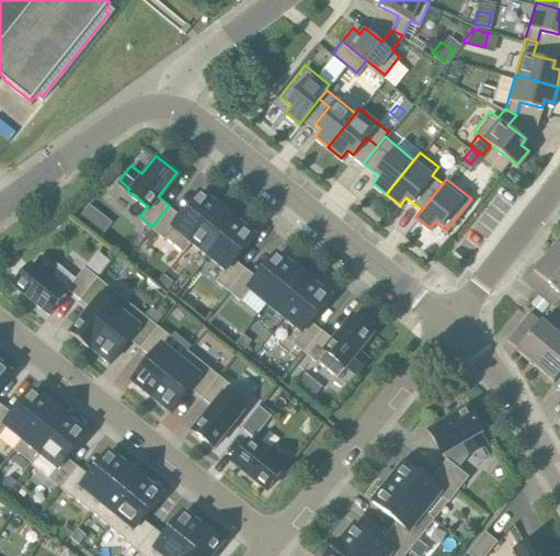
[(190,239),(218,204),(218,203),(217,204),(200,190),(180,214),(169,205),(151,227),(181,250),(190,239)]
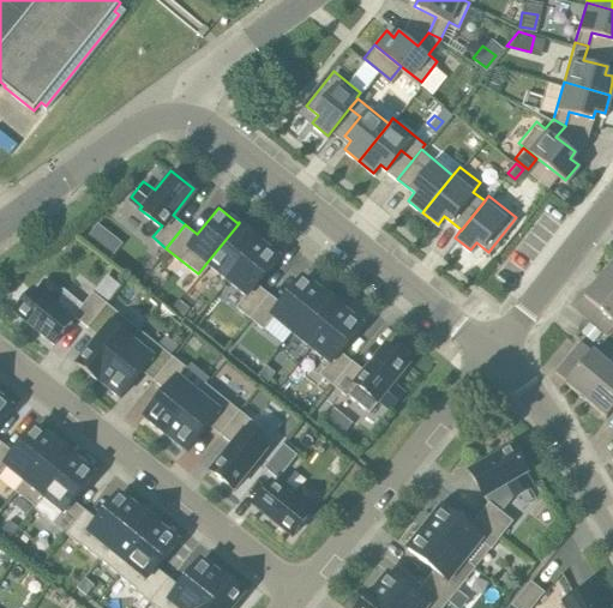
[(122,240),(96,221),(84,236),(109,257),(122,240)]
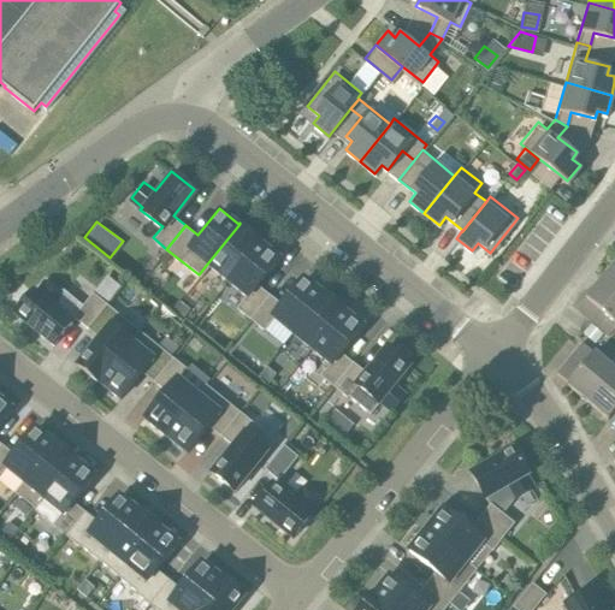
[(228,278),(259,240),(240,224),(208,262),(228,278)]
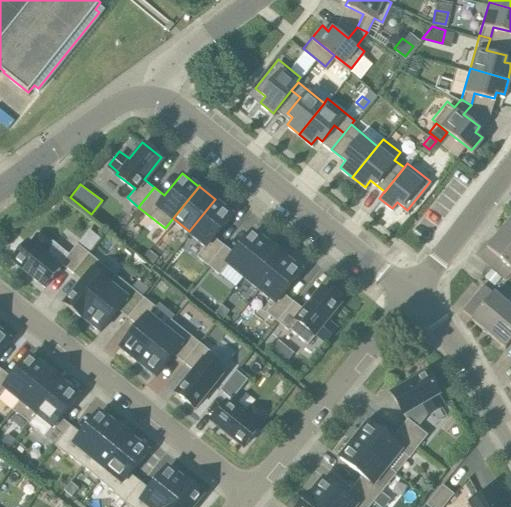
[(213,235),(231,212),(216,199),(215,199),(189,231),(204,244),(196,254),(208,263),(224,243),(213,235)]
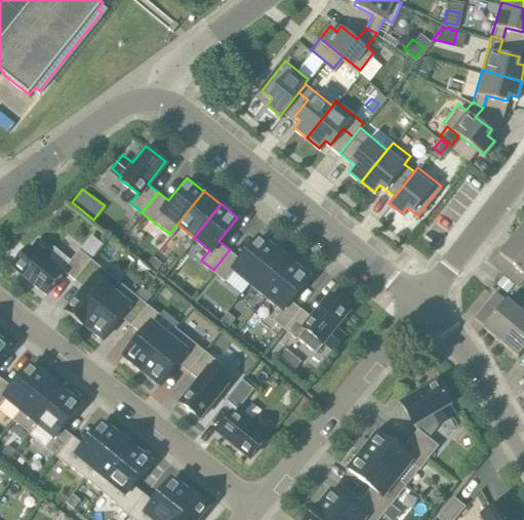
[(523,221),(514,234),(523,242),(523,221)]
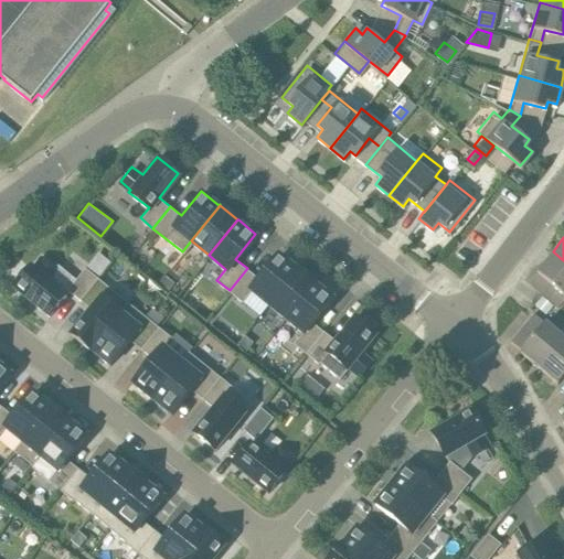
[(563,260),(553,251),(536,270),(555,285),(546,296),(557,304),(563,298),(563,260)]
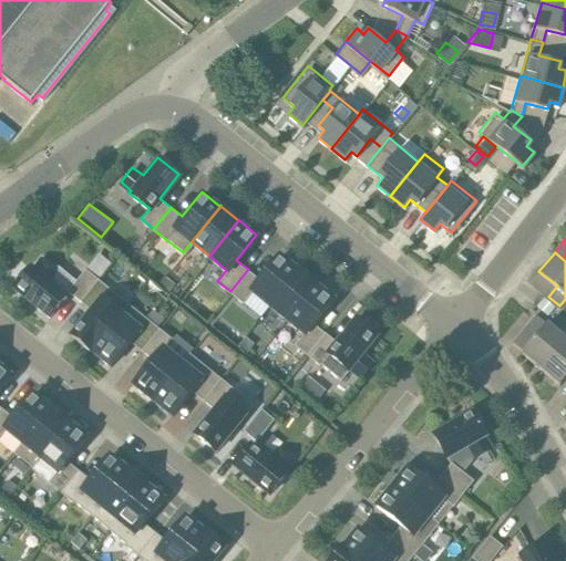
[(269,303),(298,268),(297,267),(297,268),(279,253),(259,278),(248,269),(230,291),(243,301),(251,290),(269,303)]
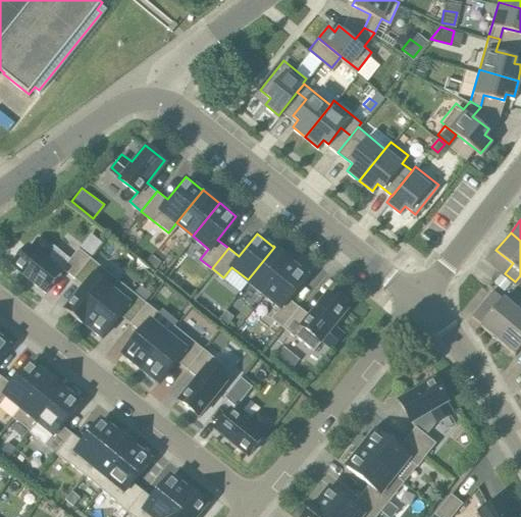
[(29,245),(12,264),(45,290),(60,270),(44,257),(51,247),(38,237),(30,246),(29,245)]
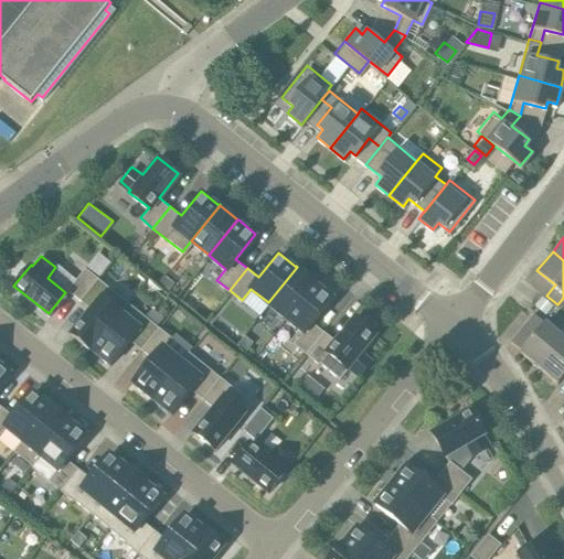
[(85,266),(67,288),(80,298),(97,276),(85,266)]
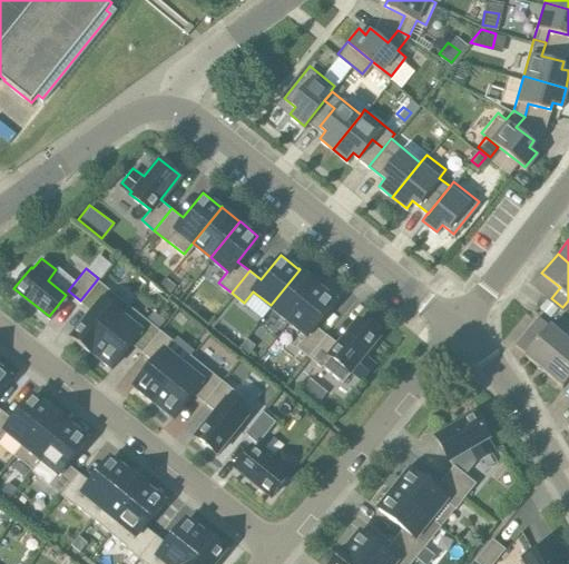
[(287,319),(317,284),(300,269),(271,305),(287,319)]
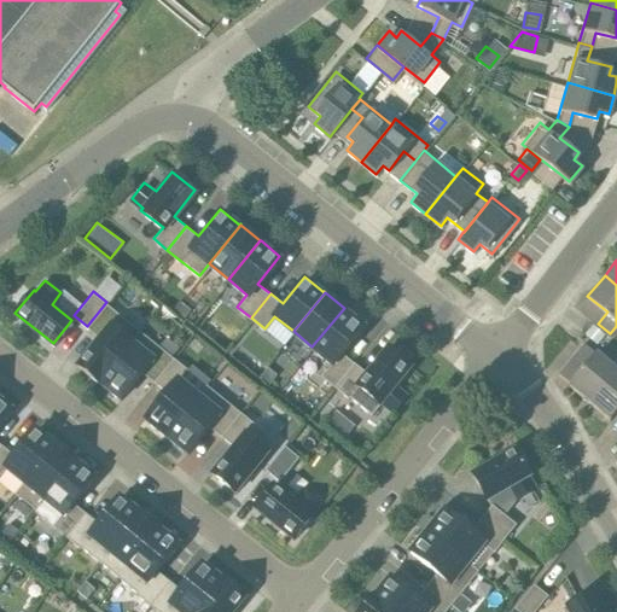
[(184,316),(191,307),(181,299),(174,309),(184,316)]
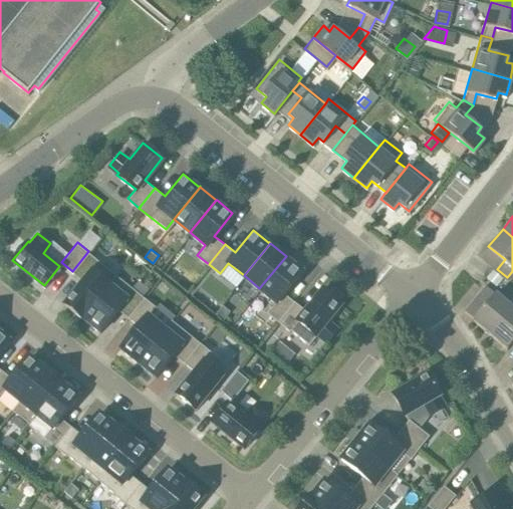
[(82,279),(64,302),(81,316),(116,274),(88,251),(72,271),(82,279)]
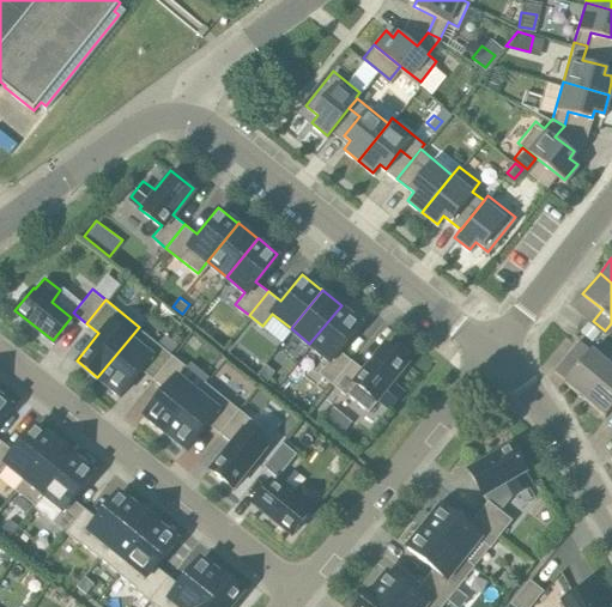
[(339,348),(361,321),(341,307),(341,305),(309,344),(328,359),(319,371),(332,382),(351,358),(339,348)]
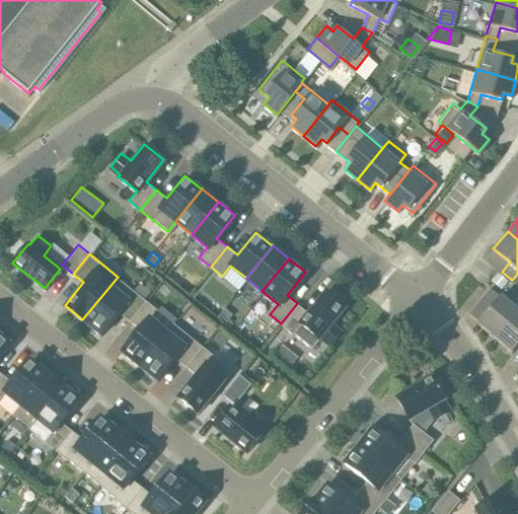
[(507,278),(497,270),(491,278),(500,286),(507,278)]
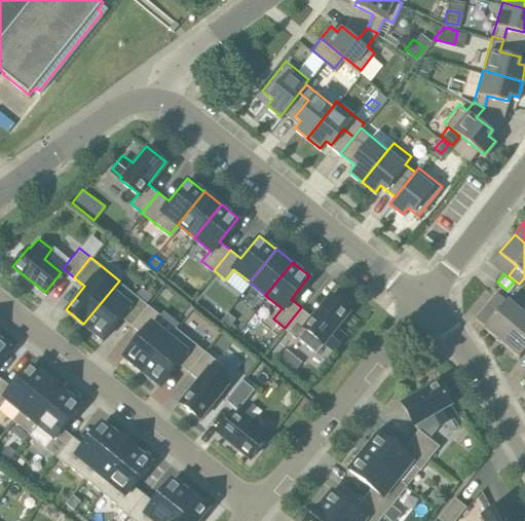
[(119,281),(83,324),(84,325),(84,324),(102,338),(120,315),(132,324),(147,303),(119,281)]
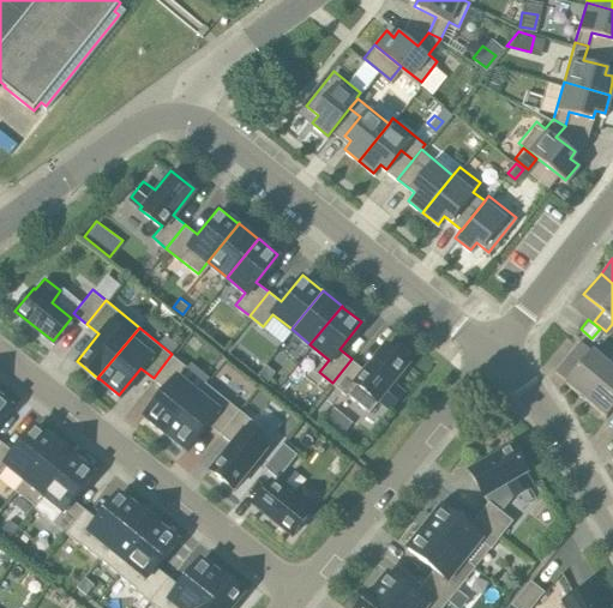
[(564,380),(586,397),(612,365),(592,347),(592,348),(580,338),(554,369),(565,378),(564,380)]
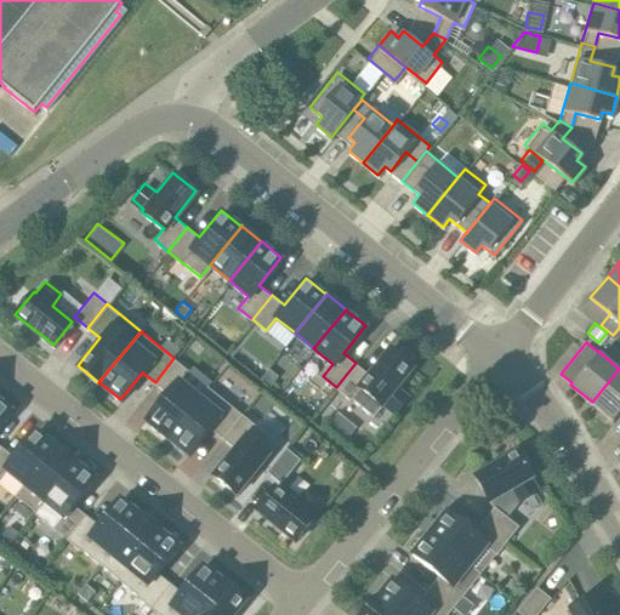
[(396,386),(413,365),(390,347),(368,373),(356,363),(336,387),(373,415),(382,402),(394,411),(408,396),(396,386)]
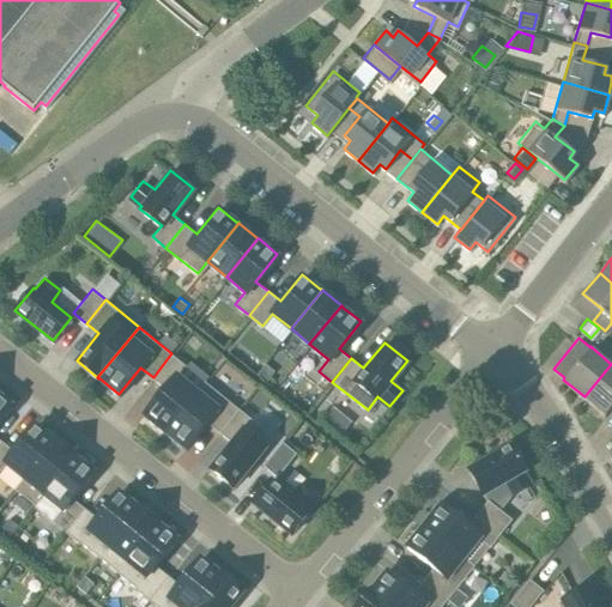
[(165,387),(144,414),(164,431),(197,390),(177,375),(186,364),(171,353),(153,377),(165,387)]
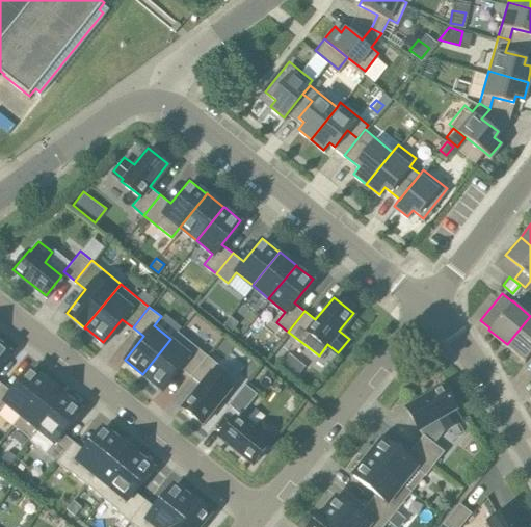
[(232,328),(238,320),(230,314),(223,321),(232,328)]
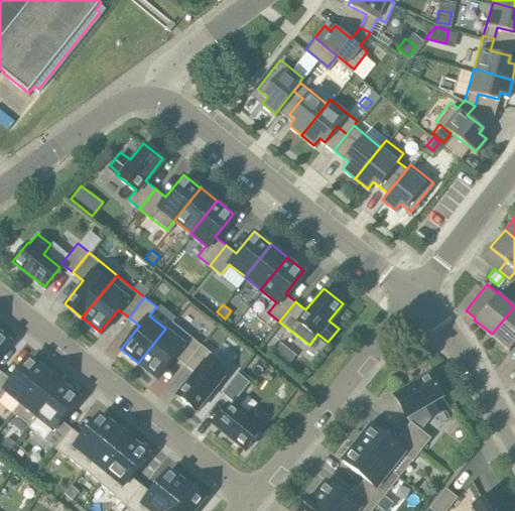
[(514,306),(492,334),(509,348),(514,340),(514,306)]
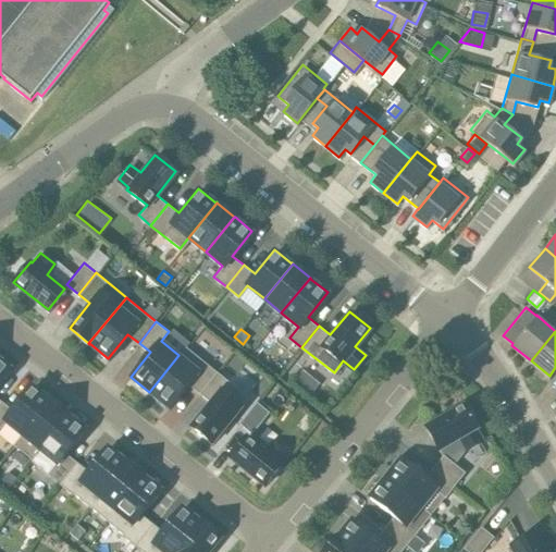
[(178,355),(149,392),(169,407),(188,382),(199,392),(217,370),(186,346),(178,355)]
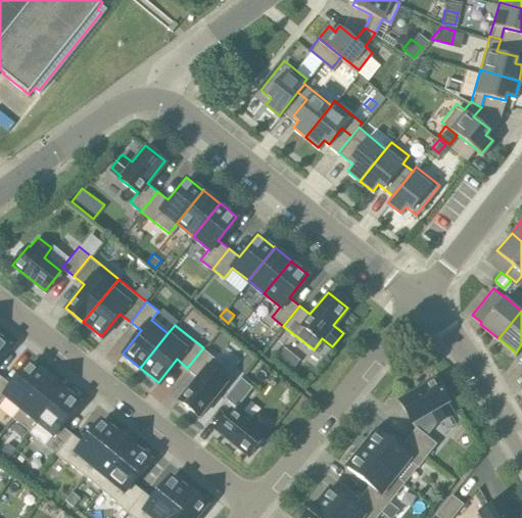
[(0,375),(0,357),(10,344),(0,336),(0,375)]
